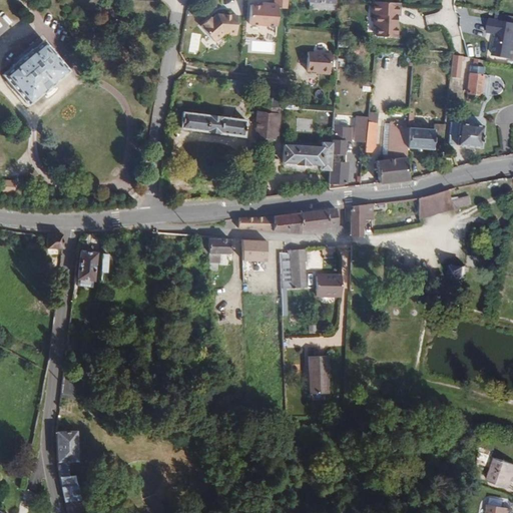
[(287,12),(288,0),(287,0),(274,0),(274,5),(278,5),(278,11),(287,12)]
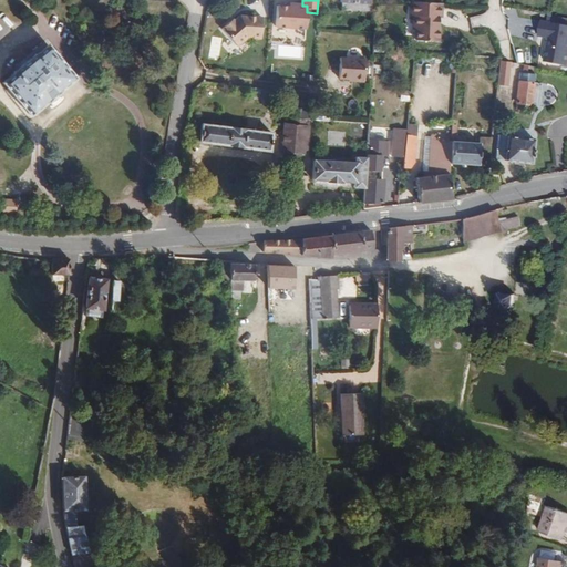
[(436,4),(411,2),(410,18),(413,18),(413,29),(416,32),(415,42),(439,44),(440,29),(439,29),(439,20),(441,20),(442,6),(436,4)]
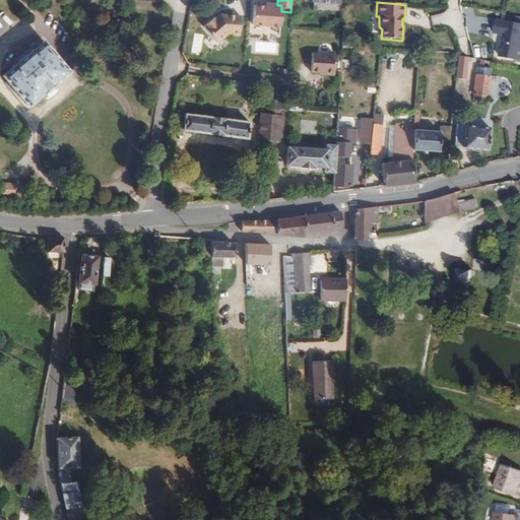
[(281,11),(281,5),(277,5),(272,5),(272,8),(266,8),(254,6),(252,25),(280,27),(281,11)]
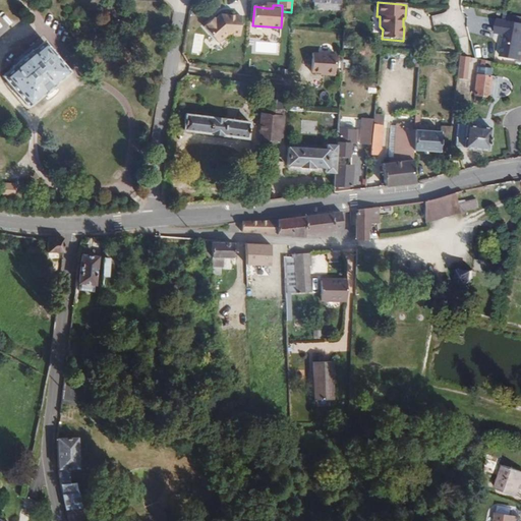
[(240,37),(242,17),(221,15),(217,19),(213,22),(212,20),(205,25),(219,43),(227,36),(240,37)]
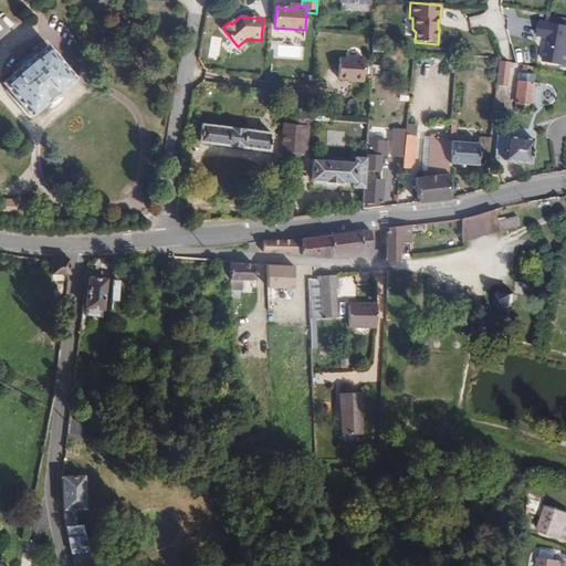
[(565,65),(565,25),(541,21),(538,35),(551,38),(548,46),(546,45),(544,61),(565,65)]
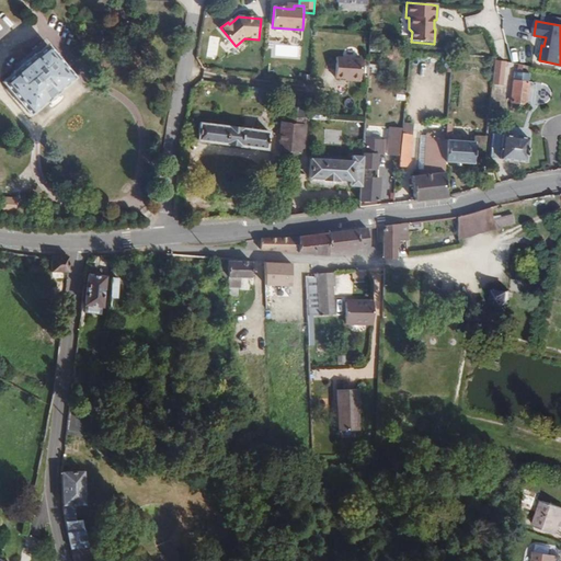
[(55,53),(49,46),(29,63),(4,82),(32,117),(56,99),(78,81),(55,53)]
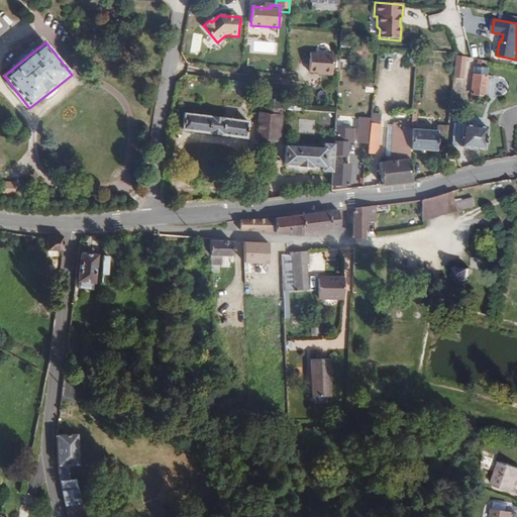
[(331,76),(332,57),(310,55),(308,73),(323,74),(323,76),(331,76)]
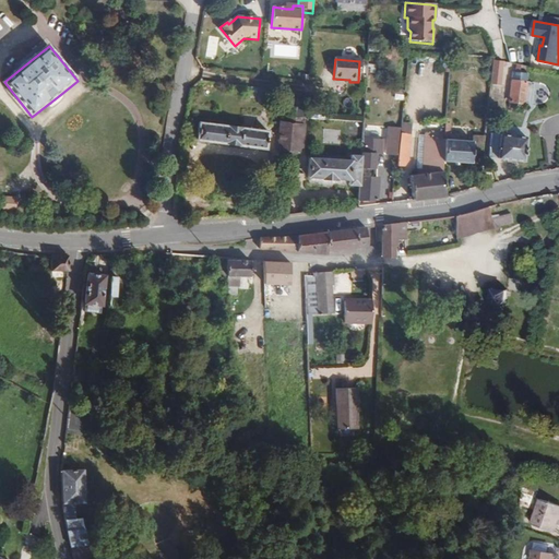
[(503,62),(494,60),(490,86),(500,87),(503,62)]
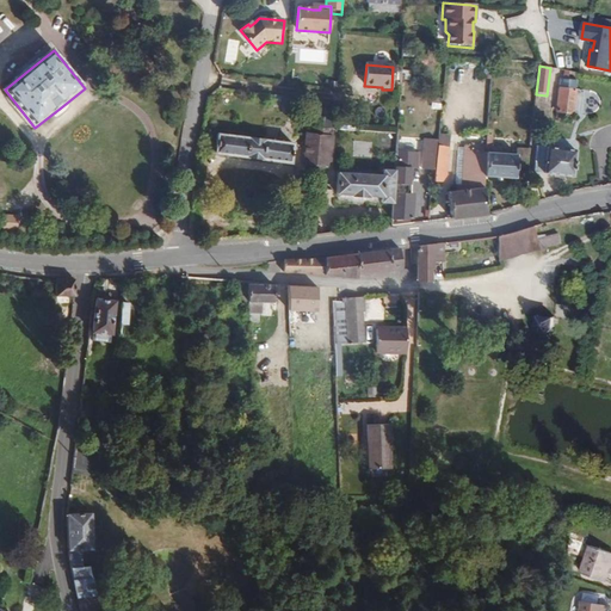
[(572,115),(576,81),(561,79),(555,112),(572,115)]
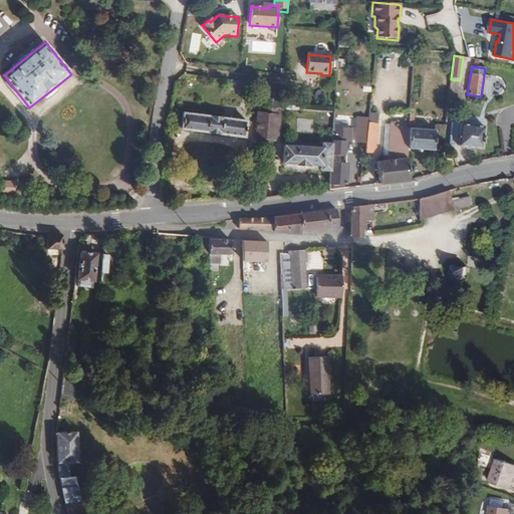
[(295,109),(296,102),(286,101),(285,105),(289,105),(289,109),(295,109)]
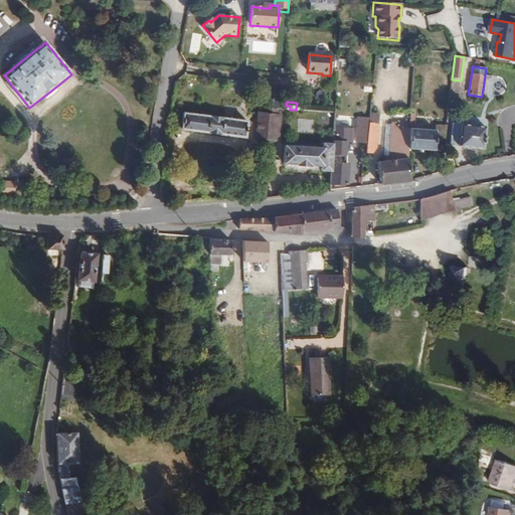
[(277,109),(273,108),(263,107),(263,112),(260,112),(258,112),(254,141),(256,141),(275,143),(279,140),(281,115),(276,115),(277,109)]
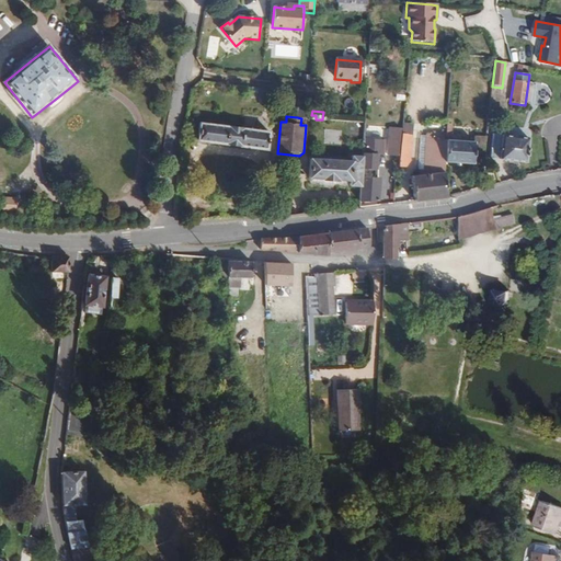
[(266,152),(270,134),(202,123),(198,141),(266,152)]
